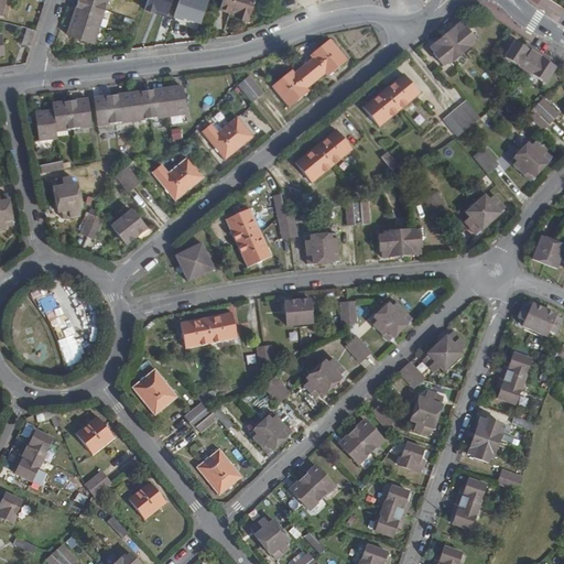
[(78,0),(78,2),(105,11),(108,0),(78,0)]
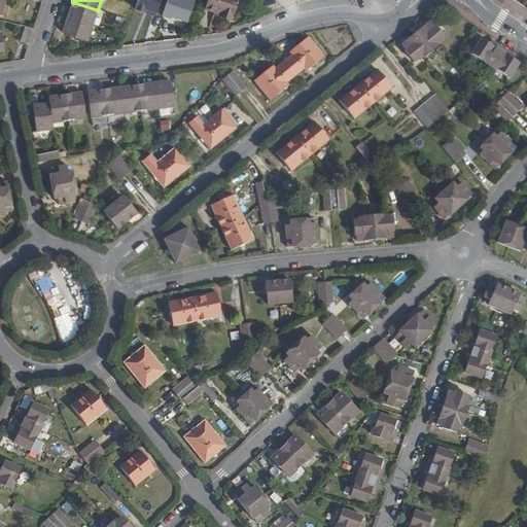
[(138,0),(135,9),(155,16),(161,0),(138,0)]
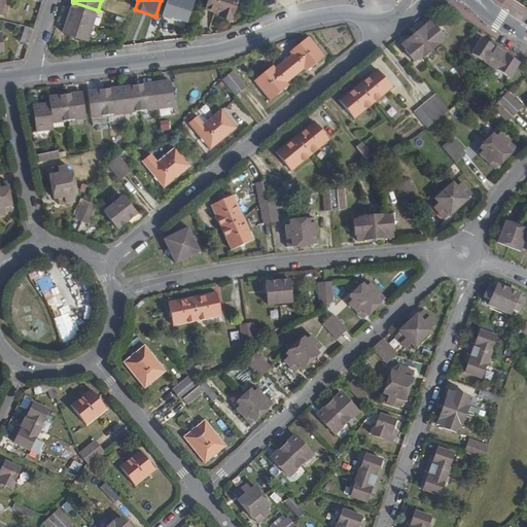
[(195,1),(192,0),(168,0),(163,16),(172,20),(172,16),(187,22),(195,1)]
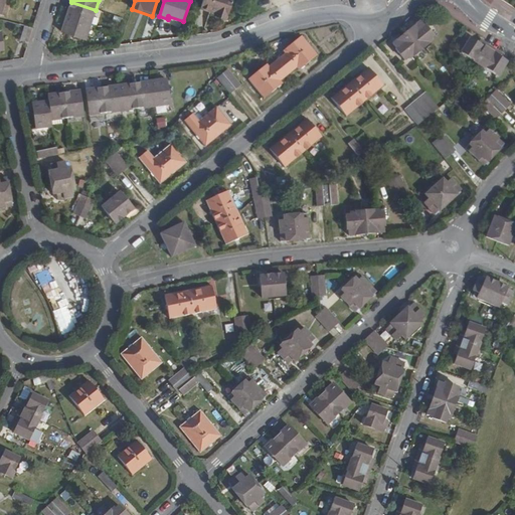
[(216,14),(216,17),(228,21),(234,0),(204,0),(201,12),(211,15),(211,13),(216,14)]
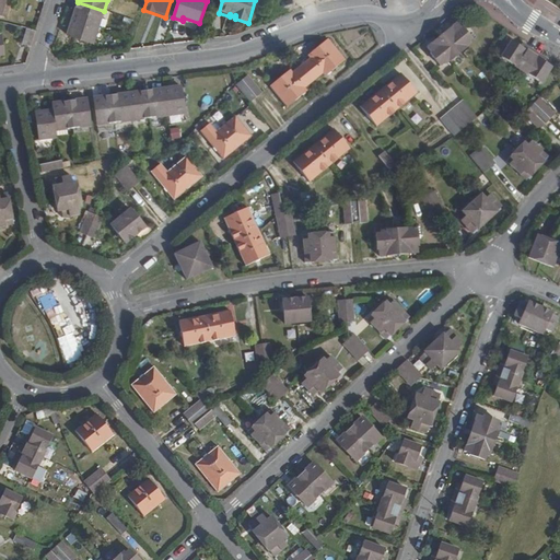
[(78,2),(72,19),(98,27),(104,11),(78,2)]
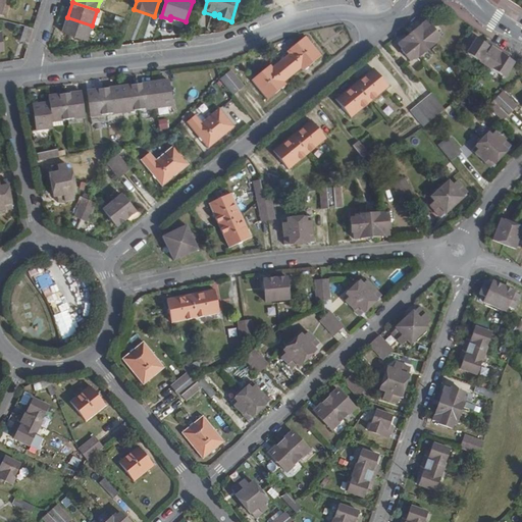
[(92,25),(67,17),(63,32),(87,40),(92,25)]
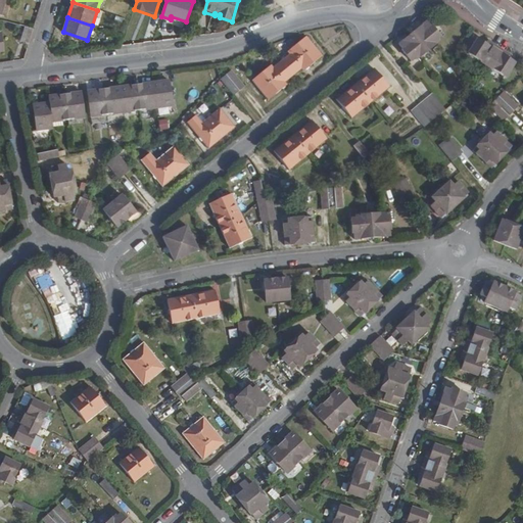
[(426,22),(416,32),(421,39),(426,36),(433,44),(440,38),(431,26),(429,27),(426,22)]
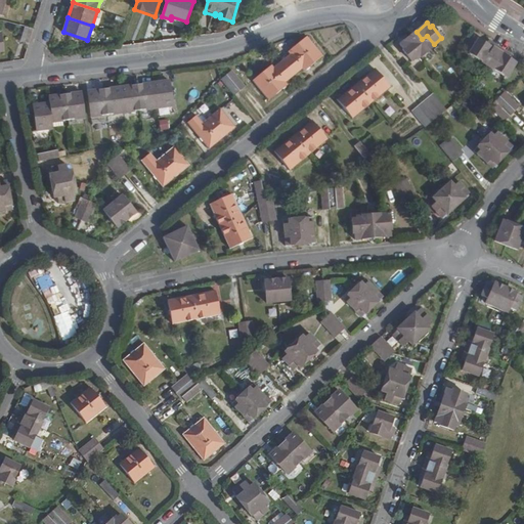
[(26,37),(31,38),(34,29),(28,28),(26,37)]
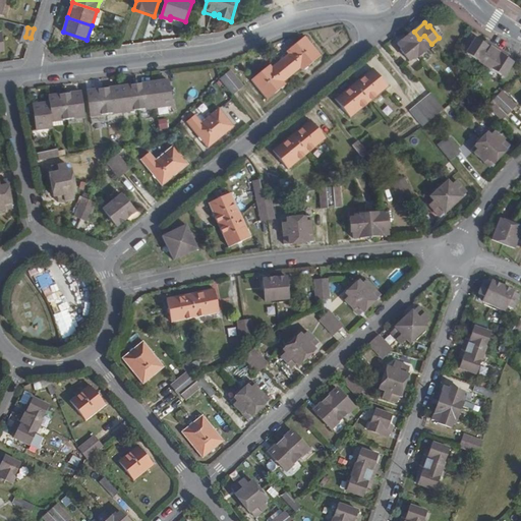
[(419,57),(430,48),(433,46),(431,44),(424,36),(419,39),(414,32),(409,36),(415,42),(411,47),(418,55),(419,57)]
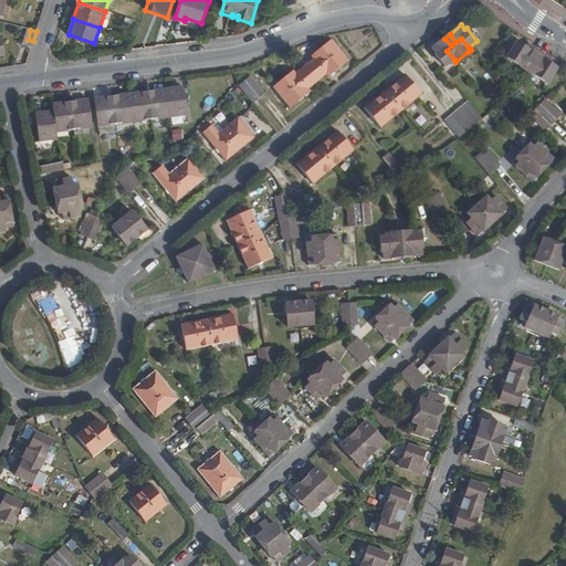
[(451,45),(444,39),(432,49),(436,53),(435,54),(444,66),(454,60),(447,51),(451,45)]
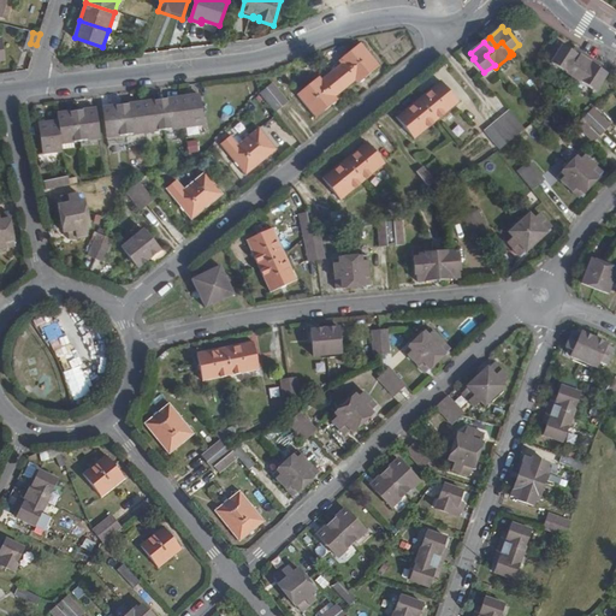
[(591,52),(579,45),(576,48),(566,42),(555,59),(576,73),(591,52)]
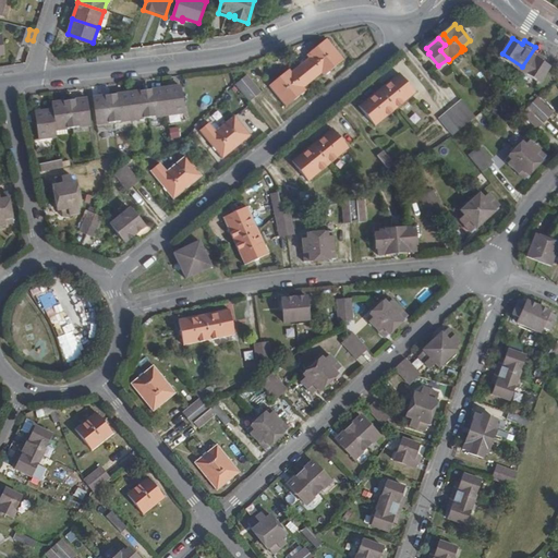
[(301,65),(314,80),(323,72),(325,74),(343,59),(327,39),(307,56),(310,58),(301,65)]
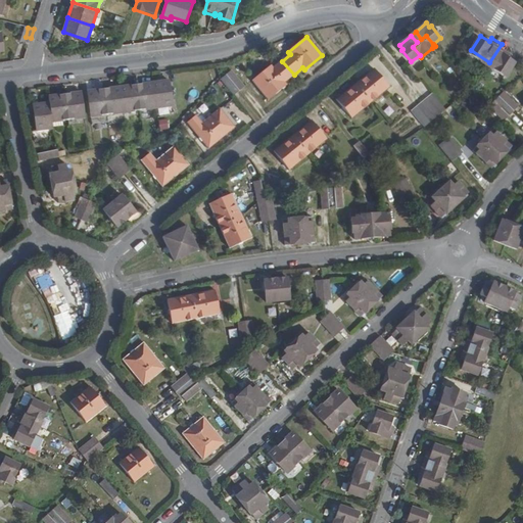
[(502,44),(489,62),(508,74),(517,60),(508,53),(511,50),(502,44)]
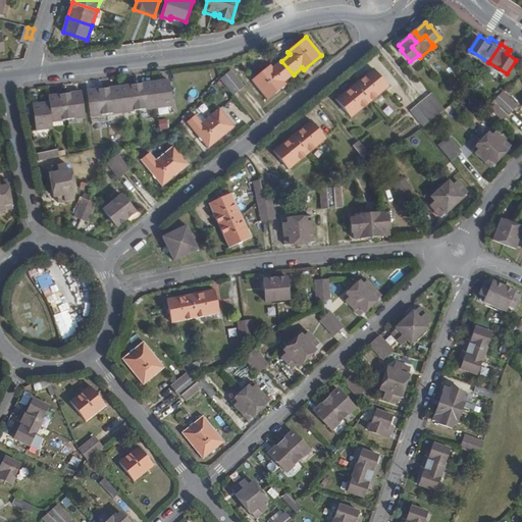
[(284,83),(294,74),(281,61),(273,67),(271,65),(253,80),(268,99),(286,85),(284,83)]
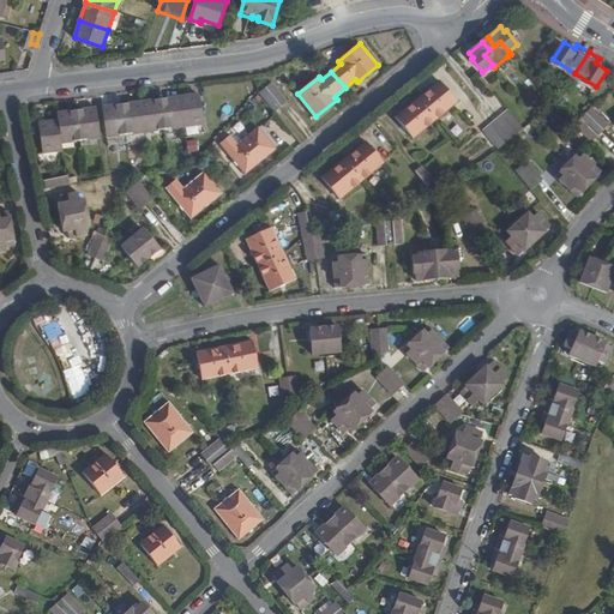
[(439,82),(417,100),(435,120),(457,103),(439,82)]
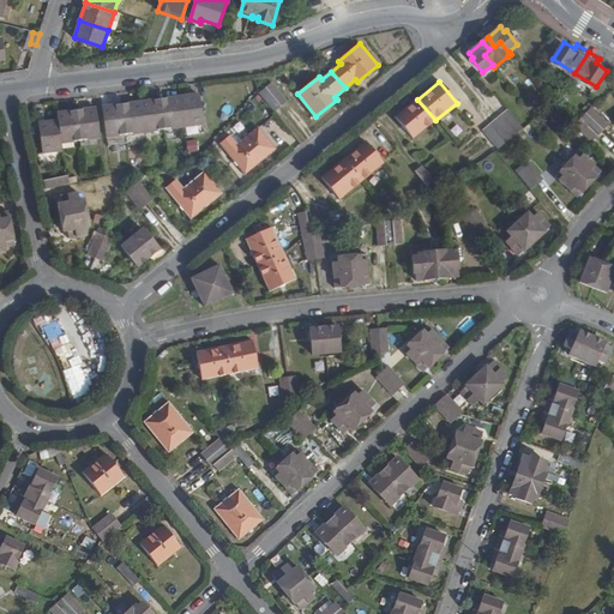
[(272,83),(265,89),(281,107),(288,101),(272,83)]
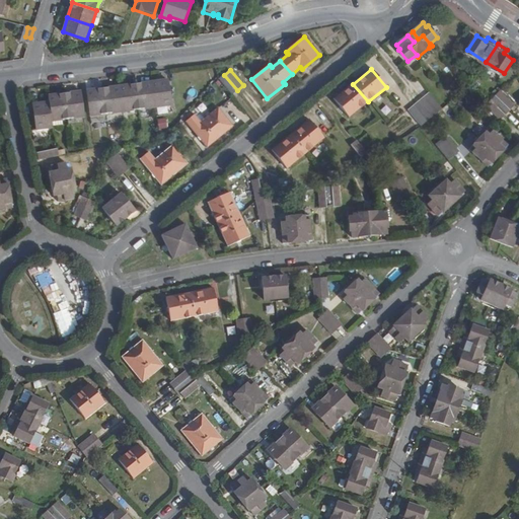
[(224,75),(219,79),(220,80),(231,95),(237,90),(224,75)]
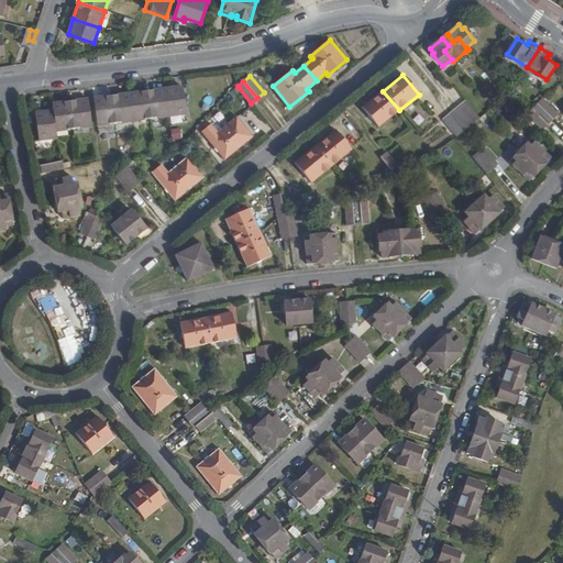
[(181,88),(166,90),(168,118),(185,116),(181,88)]
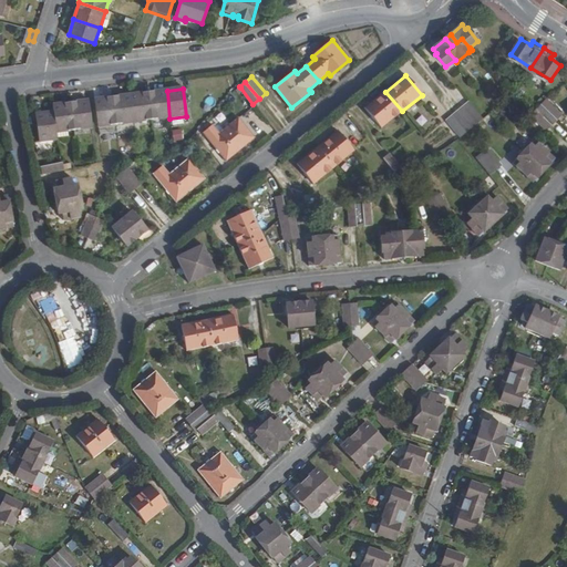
[(169,119),(167,91),(148,93),(153,121),(169,119)]
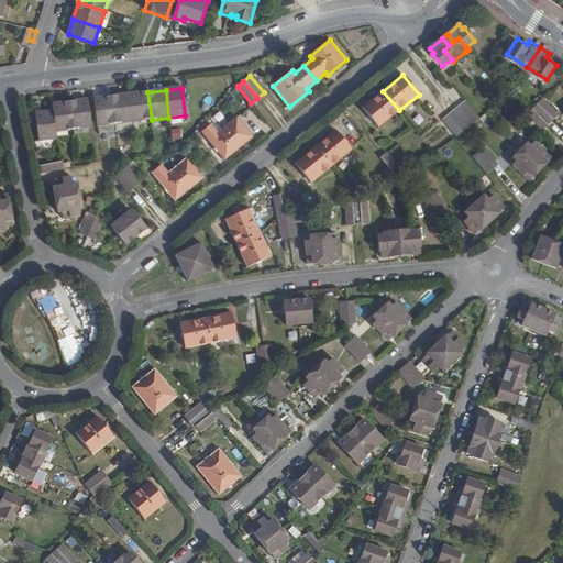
[(399,110),(383,91),(363,108),(378,127),(399,110)]
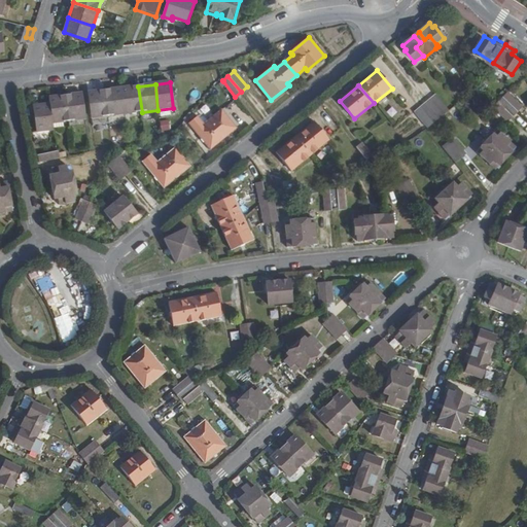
[(142,112),(138,86),(121,89),(126,114),(142,112)]
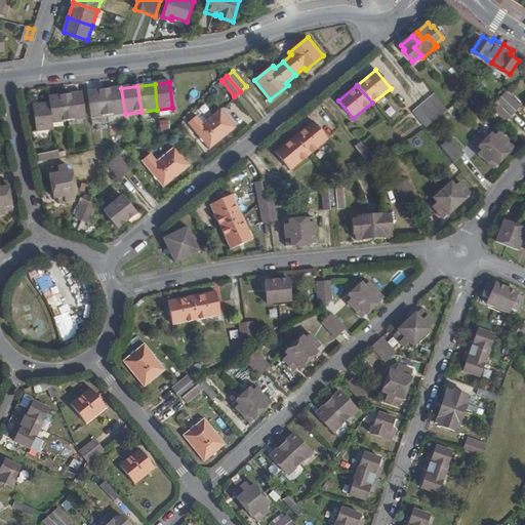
[(121,88),(105,89),(108,116),(125,114),(121,88)]
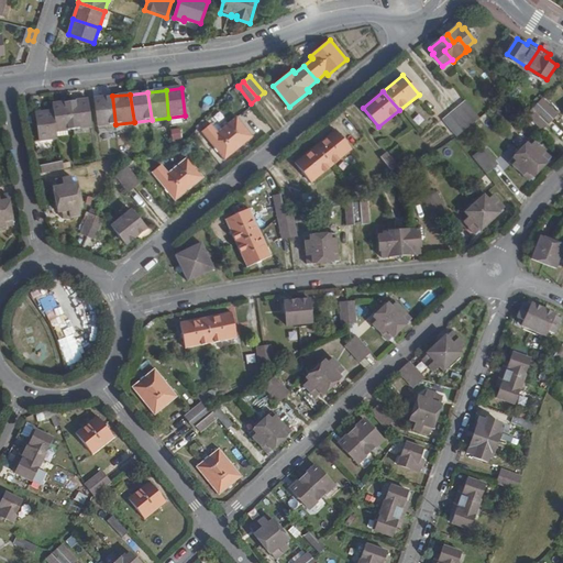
[(112,96),(95,98),(97,127),(116,124),(112,96)]
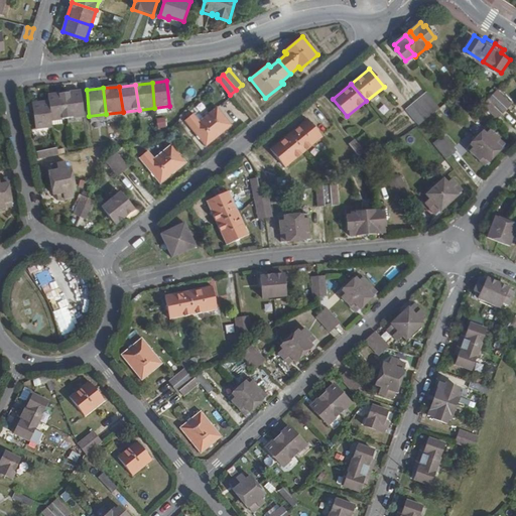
[(512,104),(497,91),(493,96),(507,109),(512,104)]
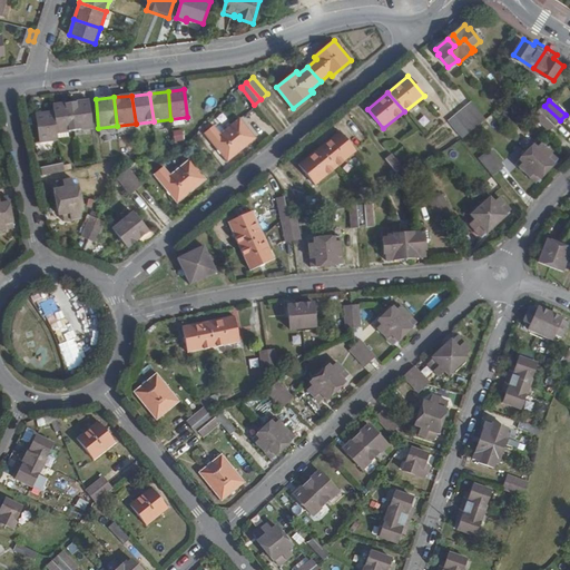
[(88,101),(72,104),(76,131),(91,129),(88,101)]
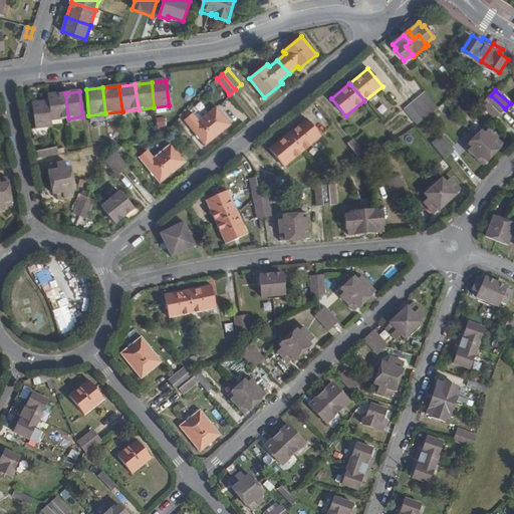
[(425,91),(420,96),(433,112),(438,107),(425,91)]
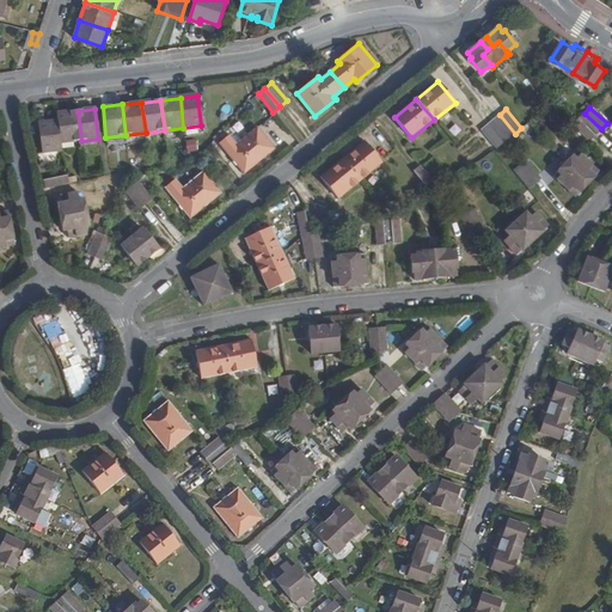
[(78,111),(57,115),(61,144),(81,141),(78,111)]
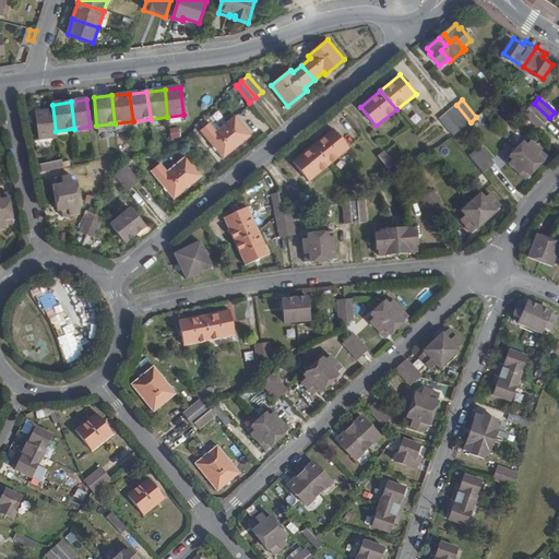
[(534,104),(530,107),(545,122),(549,118),(534,104)]
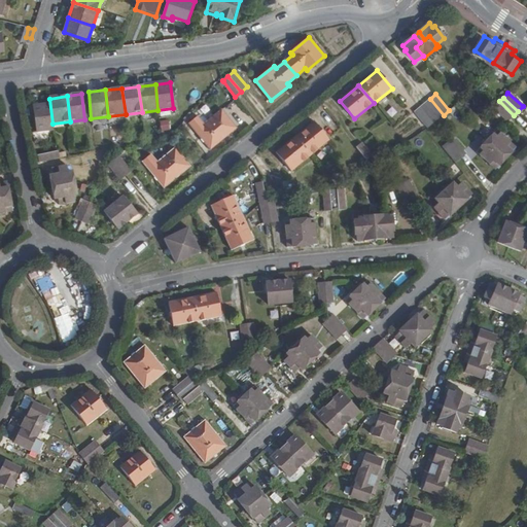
[(53,124),(49,99),(47,99),(47,104),(32,106),(35,133),(50,131),(50,125),(53,124)]
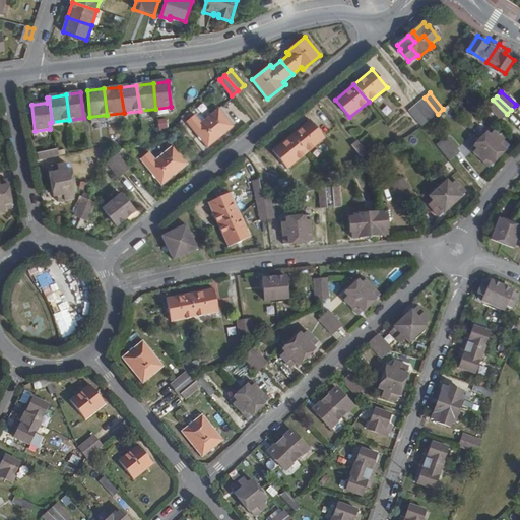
[(425,98),(418,103),(431,116),(433,114),(435,116),(438,114),(425,98)]
